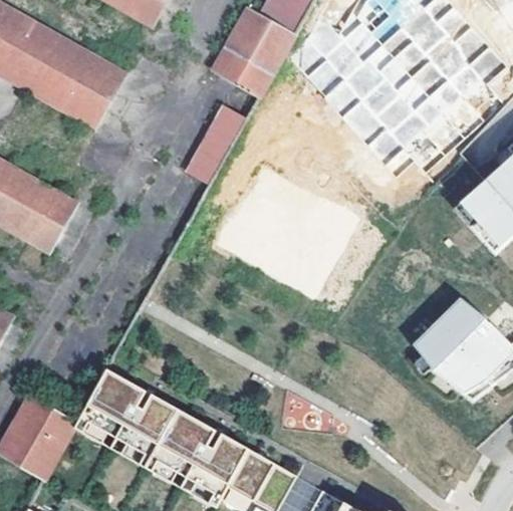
[(92,0),(150,32),(166,0),(92,0)]
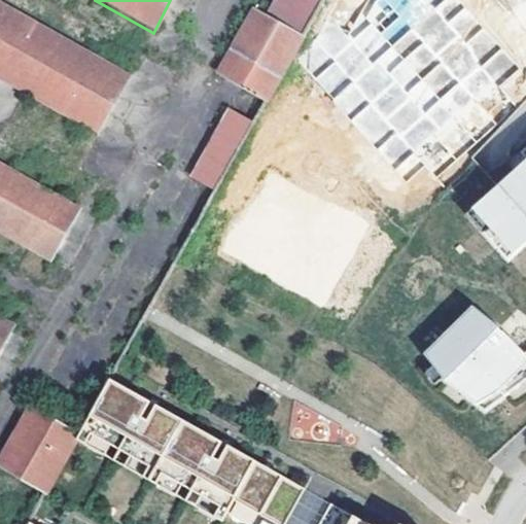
[(305,61),(404,180),(423,164),(435,171),(492,125),(498,113),(516,99),(525,80),(525,74),(464,0),(366,0),(351,29),(334,20),(323,28),(305,61)]
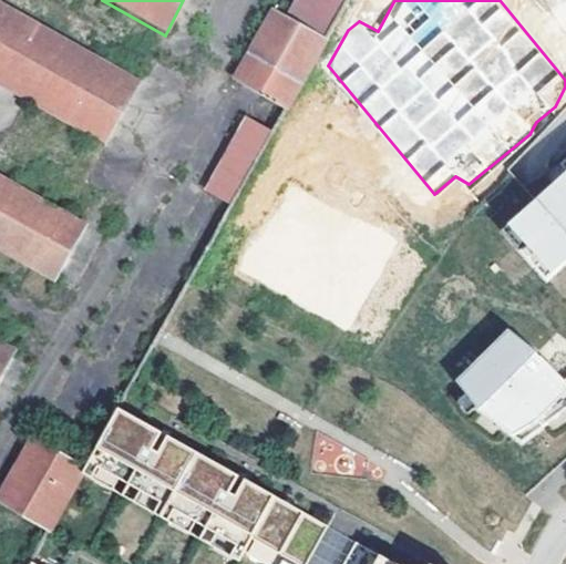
[(0,12),(0,82),(104,142),(133,90),(0,12)]
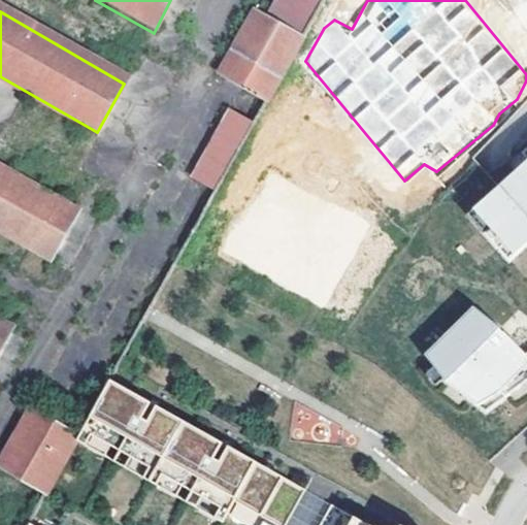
[(209,80),(260,109),(295,46),(243,18),(209,80)]
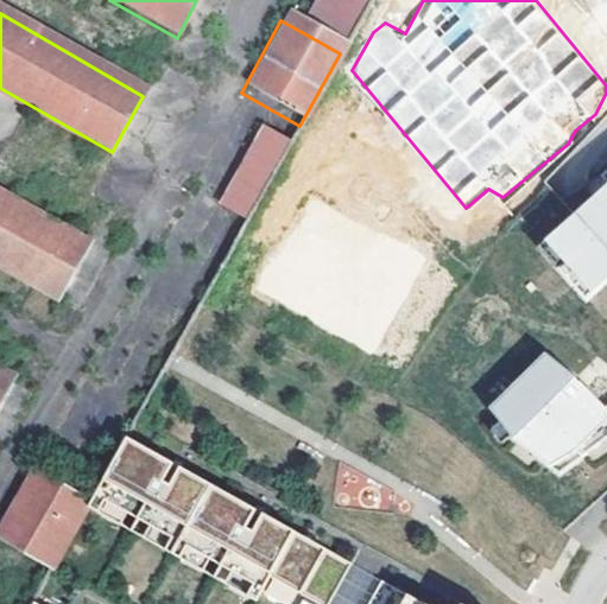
[(248,216),(292,135),(264,119),(219,199),(248,216)]
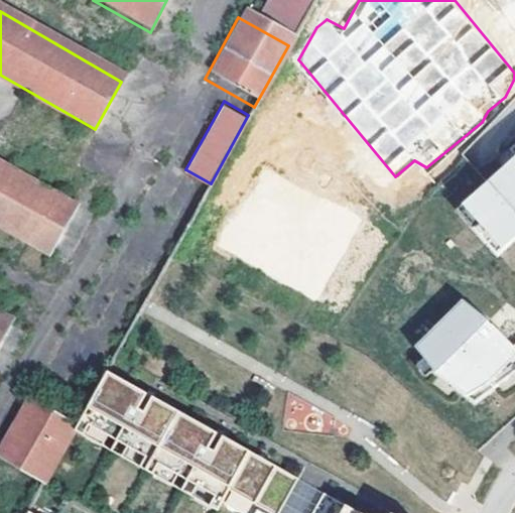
[(514,141),(510,147),(514,152),(514,155),(505,164),(462,203),(478,220),(472,226),(495,252),(514,233),(514,141)]
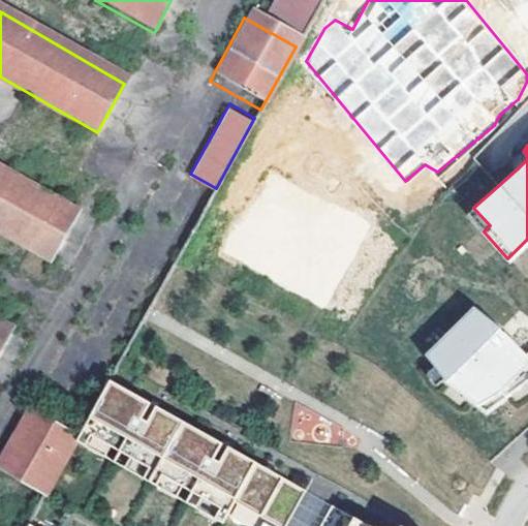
[(527,156),(523,151),(510,161),(518,168),(527,159),(527,156)]
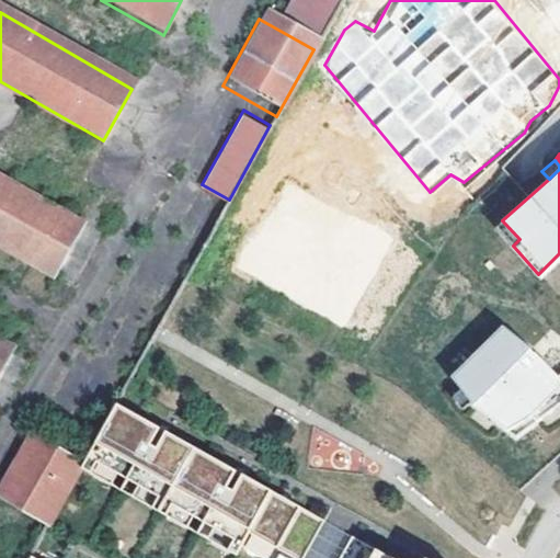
[(0,180),(0,250),(57,283),(87,229),(0,180)]
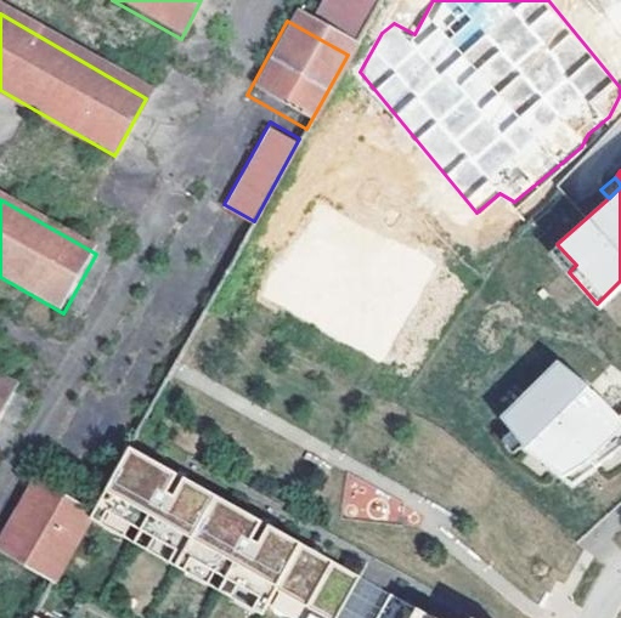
[(557,244),(551,249),(569,272),(576,265),(557,244)]
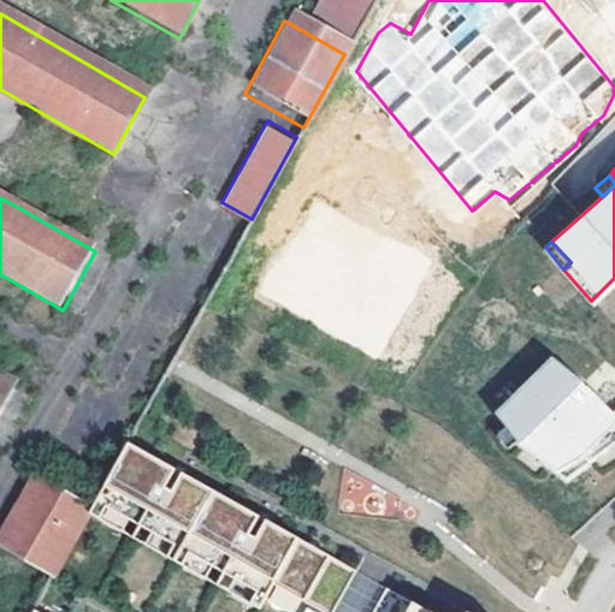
[(557,358),(503,415),(525,447),(571,479),(614,449),(614,410),(590,385),(557,358)]
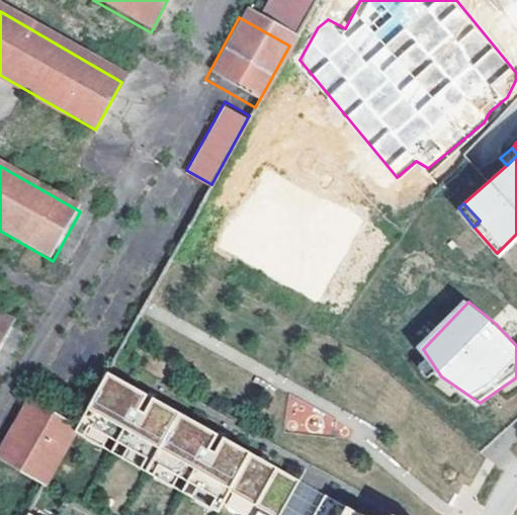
[(0,320),(0,350),(12,328),(0,320)]
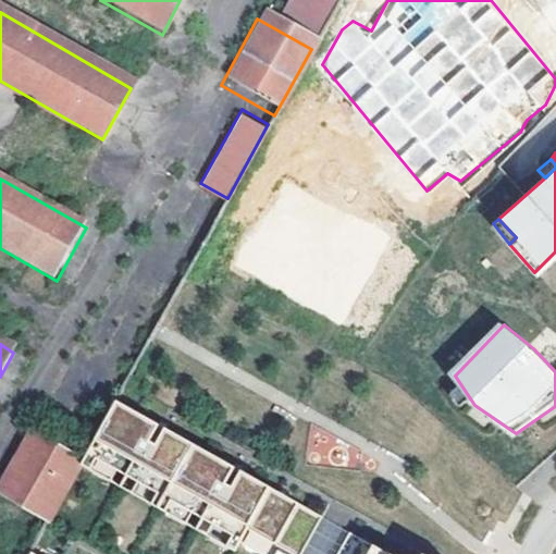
[(114,399),(78,464),(233,550),(246,527),(293,553),(298,553),(321,515),(284,494),(241,470),(164,428),(114,399)]
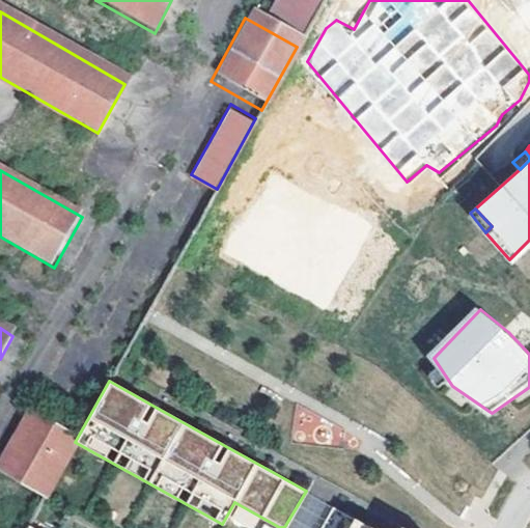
[(0,444),(0,488),(37,509),(72,447),(17,417),(0,444)]
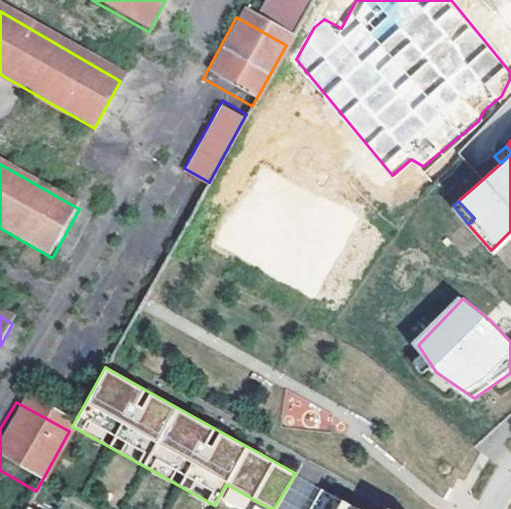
[(387,508),(386,508),(357,508),(319,487),(306,508),(387,508)]
